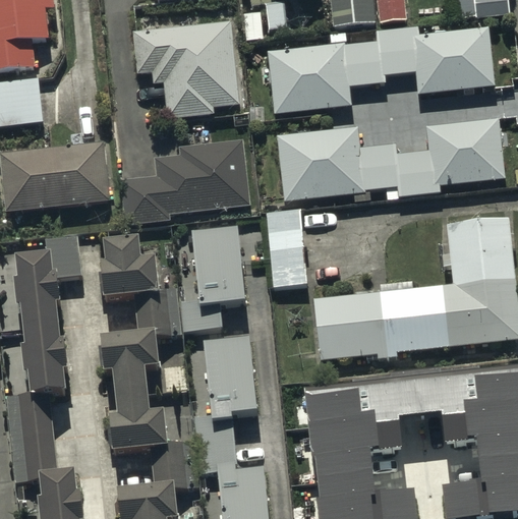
[(0,66),(35,62),(32,39),(49,37),(46,8),(56,6),(55,0),(0,0),(0,66)]
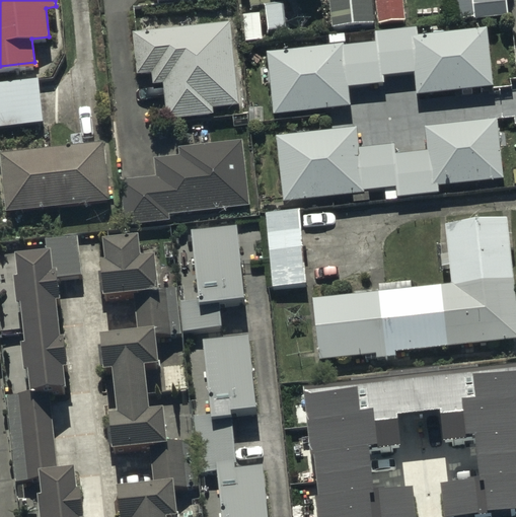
[(373,25),(369,0),(326,0),(332,30),(373,25)]
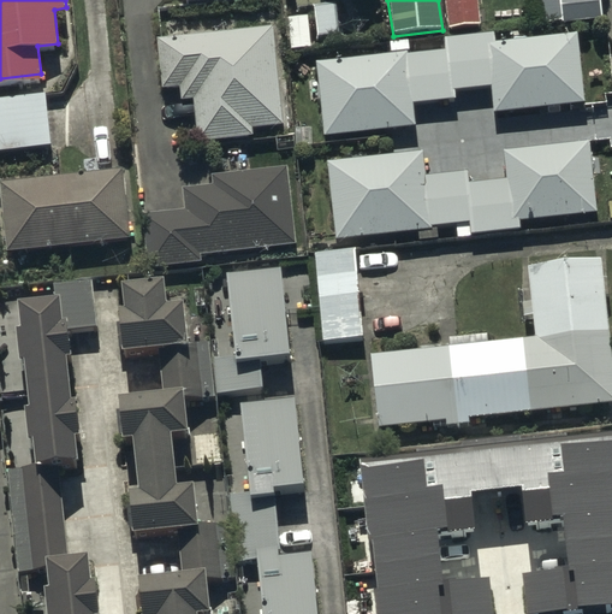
[(443,0),(447,33),(479,29),(475,0),(443,0)]
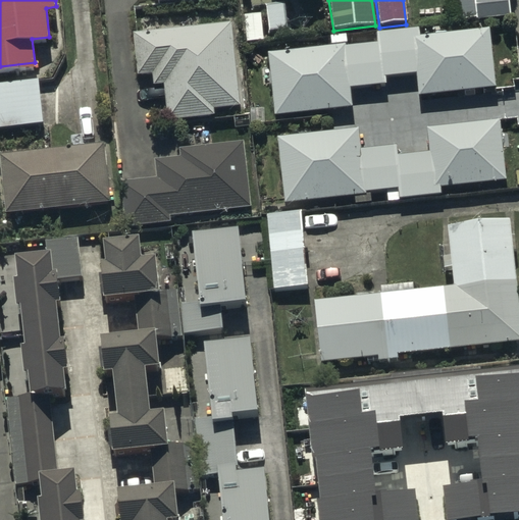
[(470,0),(473,20),(508,16),(505,0),(470,0)]
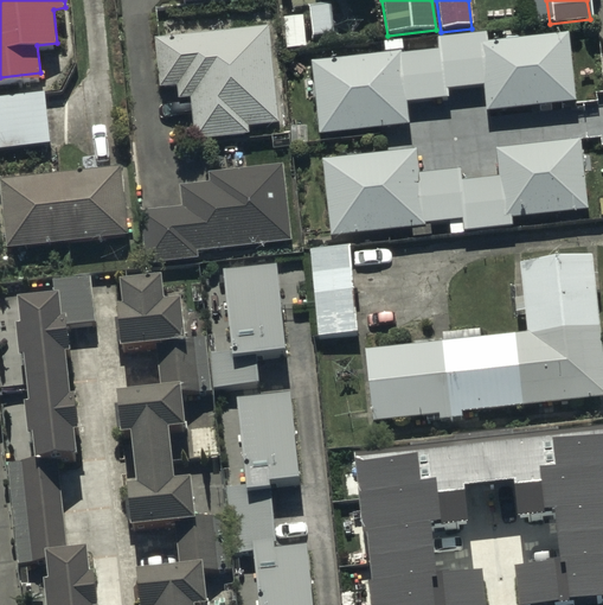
[(282,119),(273,24),(154,37),(160,83),(177,81),(178,96),(190,95),(194,135),(251,129),(250,122),(282,119)]
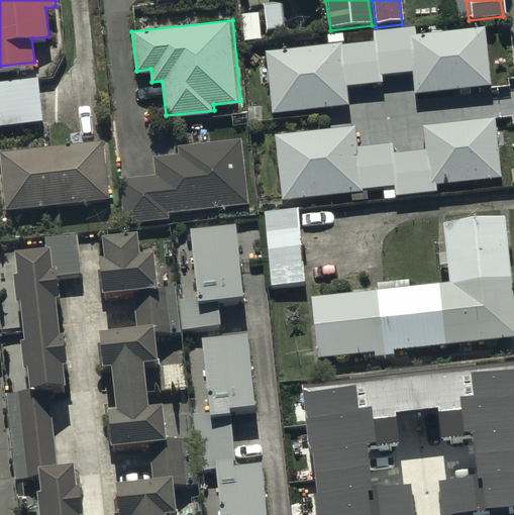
[(488,85),(482,26),(415,34),(414,26),(374,31),(379,76),(412,72),(414,94),(488,85)]
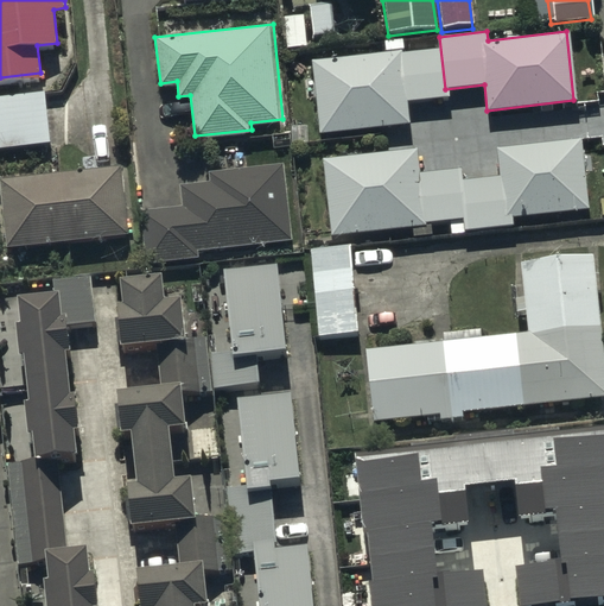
[(402,98),(444,92),(438,46),(399,51),(398,49),(311,60),(319,130),(406,119),(402,98)]
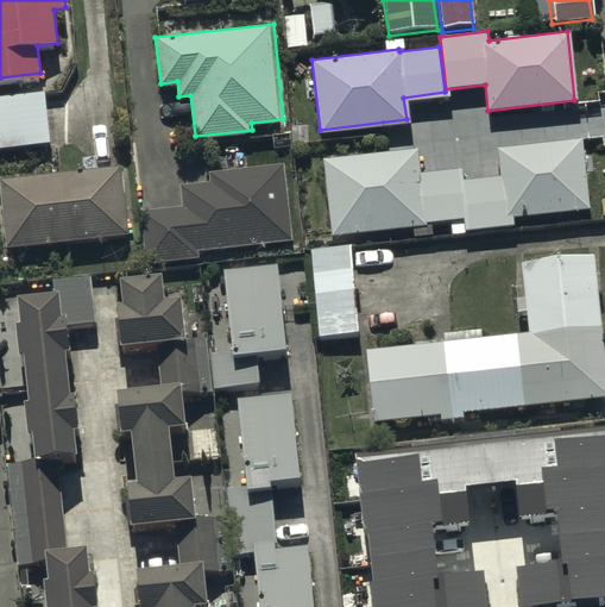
[(37,95),(0,99),(0,151),(43,148),(37,95)]
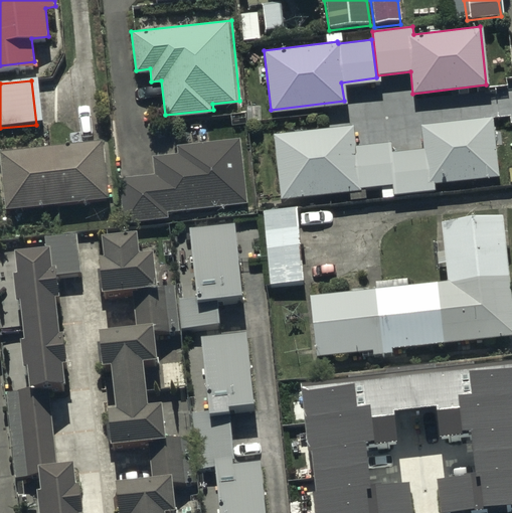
[(491,117),(420,124),(422,148),(388,153),(391,182),(393,193),(435,189),(434,181),(497,174),(491,117)]
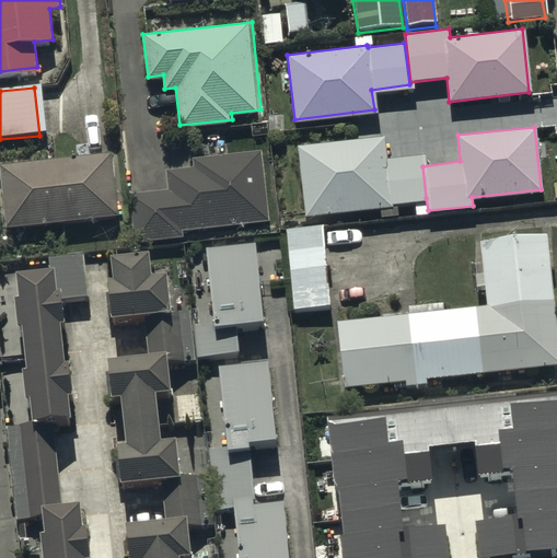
[(422,166),(421,154),(386,158),(384,135),(297,143),(304,216),(392,206),(392,202),(426,198),(422,166)]
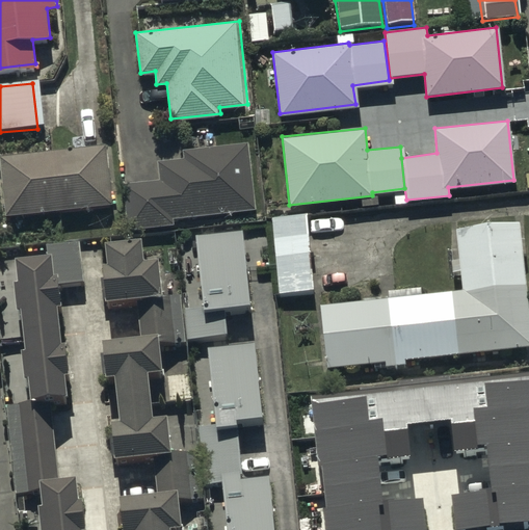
[(254,212),(245,148),(180,156),(181,164),(156,167),(158,185),(116,190),(122,233),(170,228),(169,222),(254,212)]
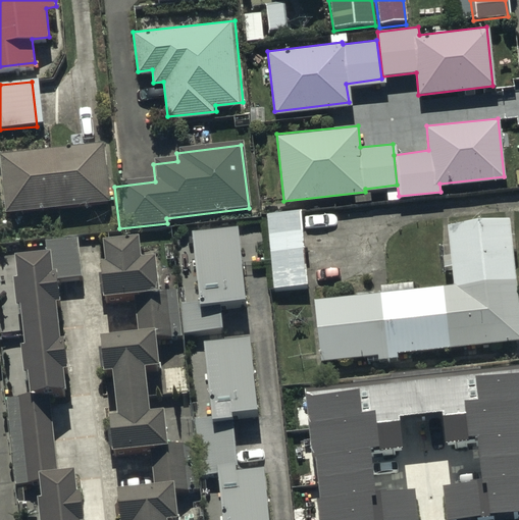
[(106,204),(99,148),(0,159),(0,217),(106,204)]
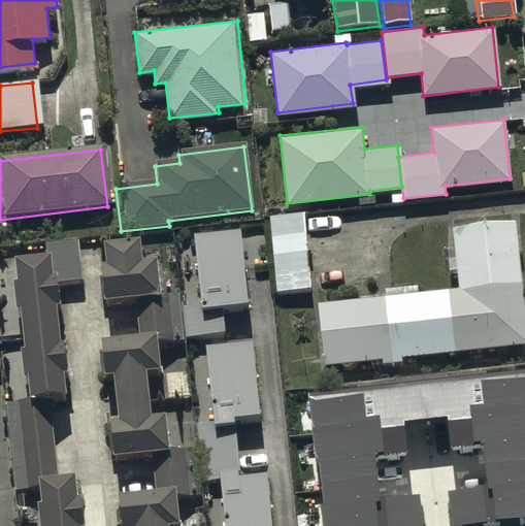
[(301,211),(268,216),(277,290),(309,287),(301,211)]
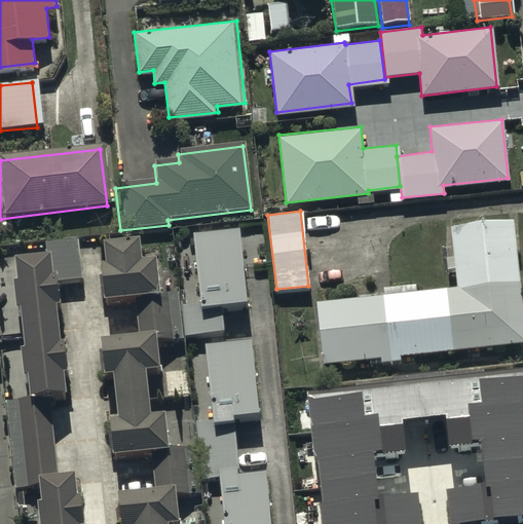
[(457,287),(320,301),(326,363),(522,341),(522,329),(512,218),(450,224),(457,287)]
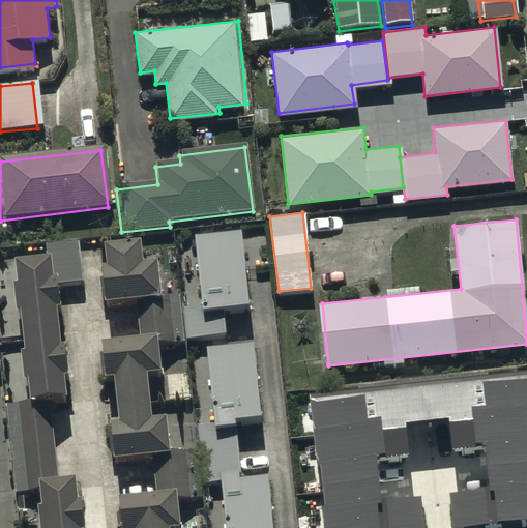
[(242,230),(196,234),(203,303),(204,309),(223,306),(250,303),(242,230)]
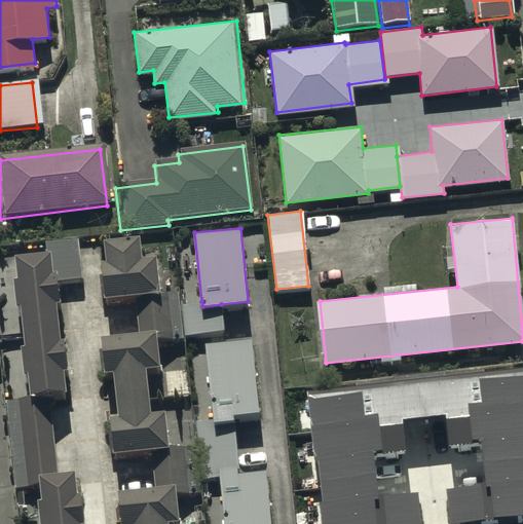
[(46,253),(14,256),(28,398),(49,396),(69,395),(58,279),(84,277),(80,235),(44,239),(46,253)]
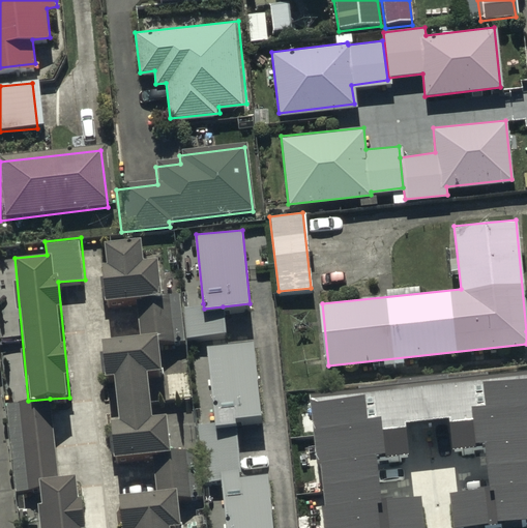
[(142,237),(106,242),(109,263),(101,264),(106,302),(134,298),(164,295),(159,258),(145,260),(142,237)]
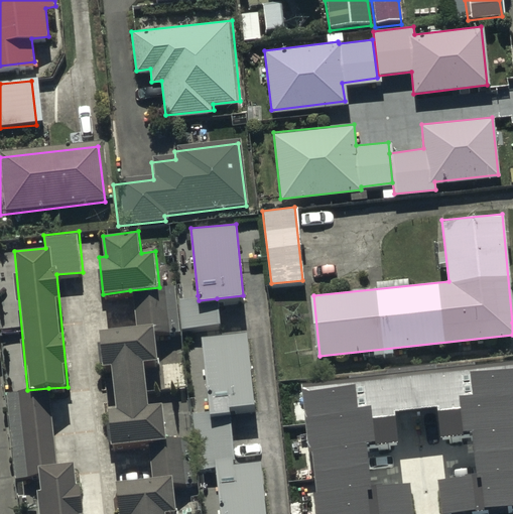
[(159,287),(130,290),(134,327),(155,325),(176,324),(173,285),(159,287)]
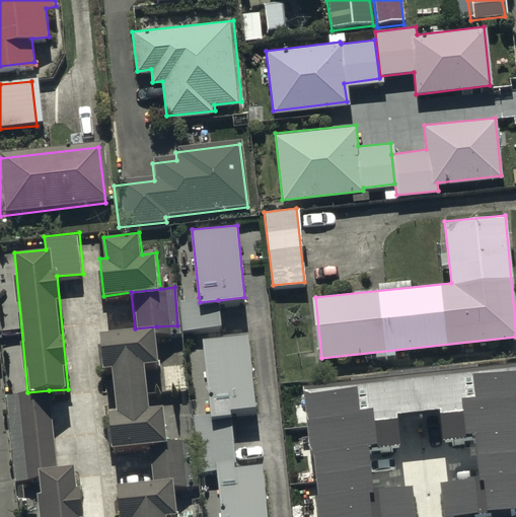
[(199,297),(178,299),(181,329),(220,326),(218,300),(200,302),(199,297)]
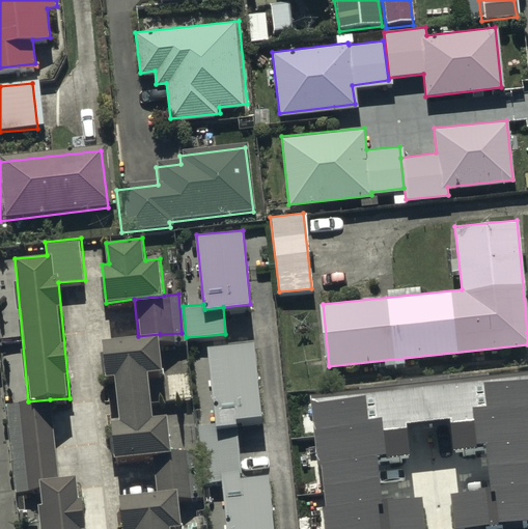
[(138,336),(103,340),(107,374),(116,373),(121,419),(109,420),(114,461),(151,454),(173,452),(169,415),(153,417),(147,372),(164,370),(160,334),(138,336)]
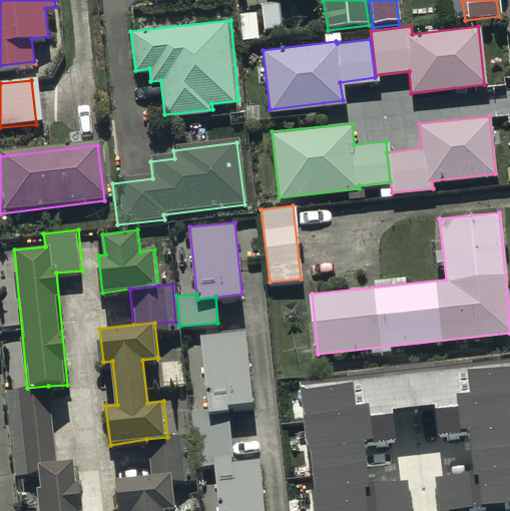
[(244,331),(199,336),(208,411),(227,409),(253,405),(244,331)]
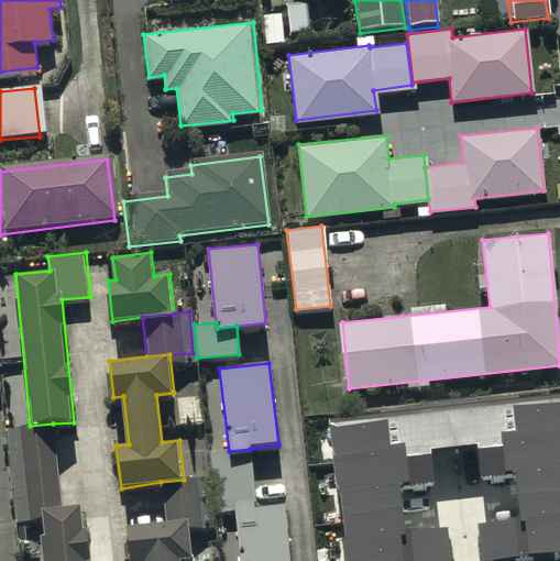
[(559,394),(329,420),(344,560),(448,560),(445,527),(402,531),(397,486),(428,482),(425,449),(473,443),(478,475),(511,471),(515,514),(473,518),(478,560),(540,560),(559,559),(559,394)]
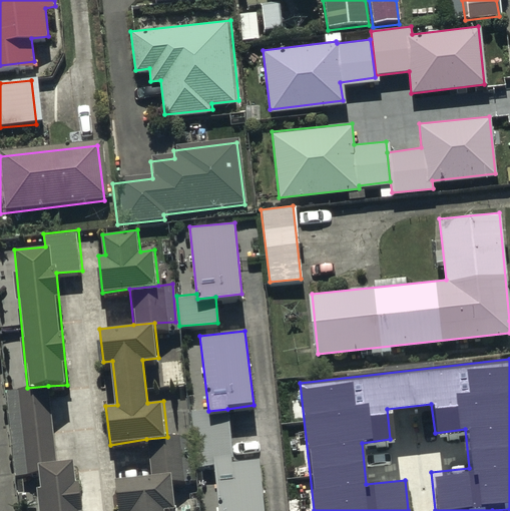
[(27,388),(7,391),(16,473),(40,470),(39,464),(56,461),(48,386),(27,388)]
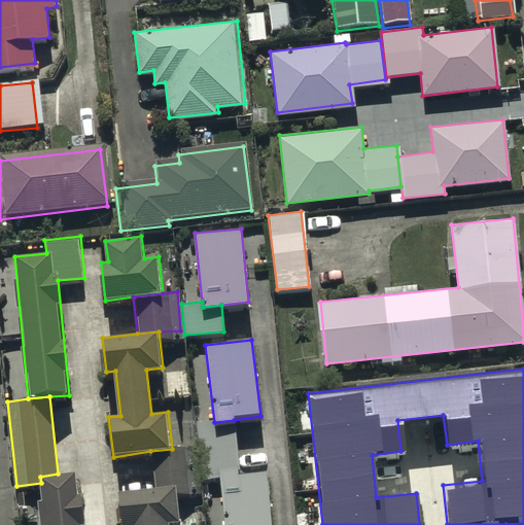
[(214,422),(197,424),(202,478),(219,477),(240,474),(234,420),(214,422)]
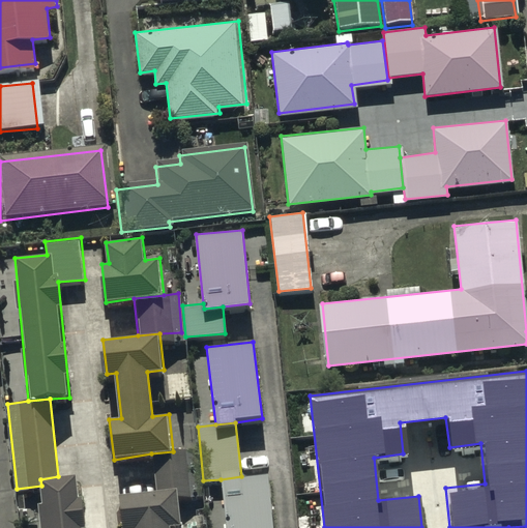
[(173,451),(151,453),(155,494),(178,492),(201,490),(197,449),(173,451)]
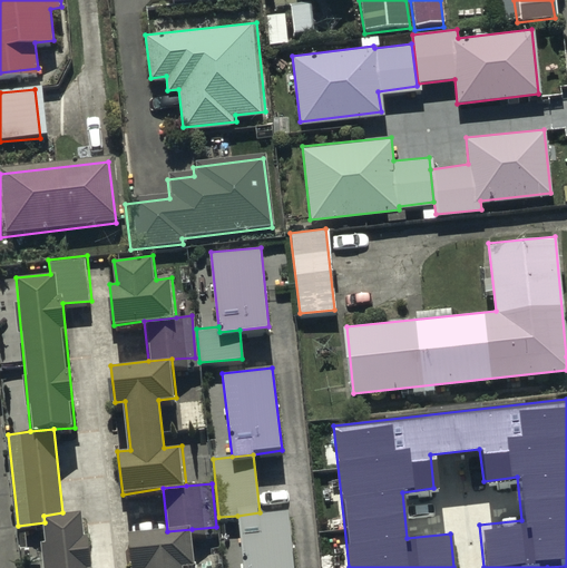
[(260,512),(237,516),(243,567),(294,567),(287,509),(260,512)]
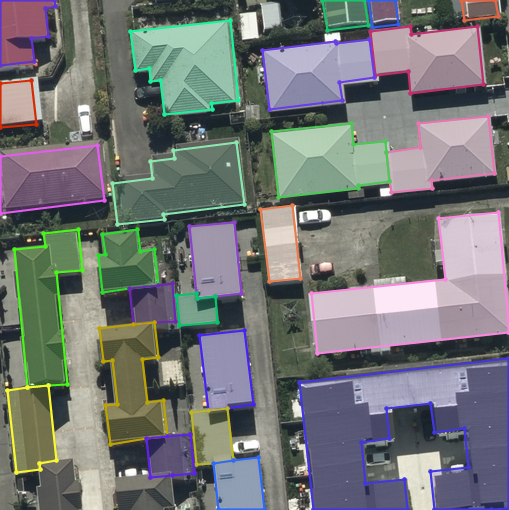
[(56,460),(39,463),(40,469),(45,509),(80,509),(73,458),(56,460)]
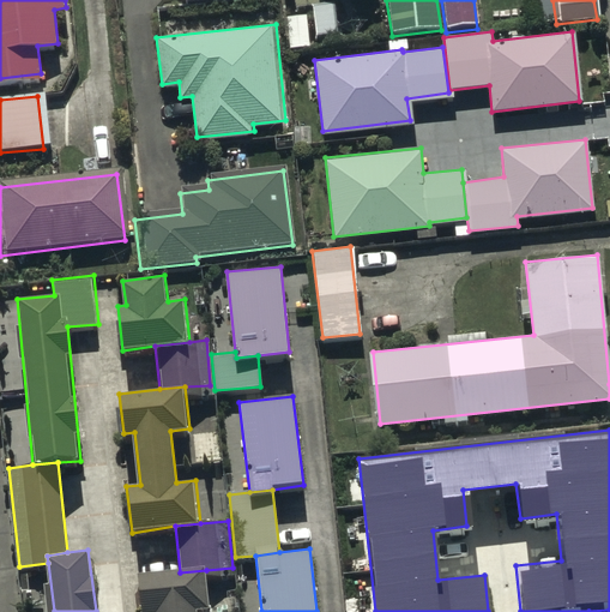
[(180,573),(140,577),(143,611),(199,611),(210,610),(206,570),(180,573)]
